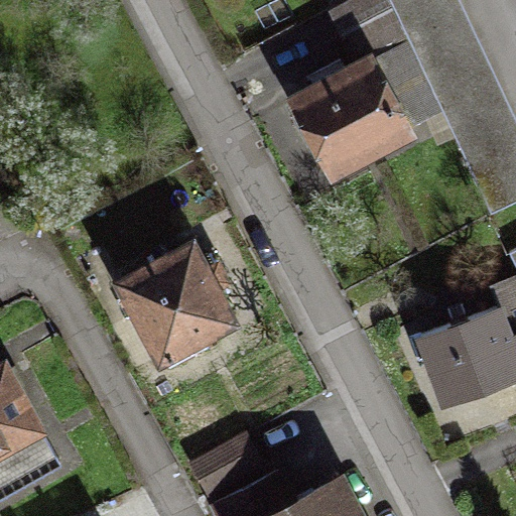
[(515,122),(459,0),(389,0),(490,211),(515,199),(515,122)]
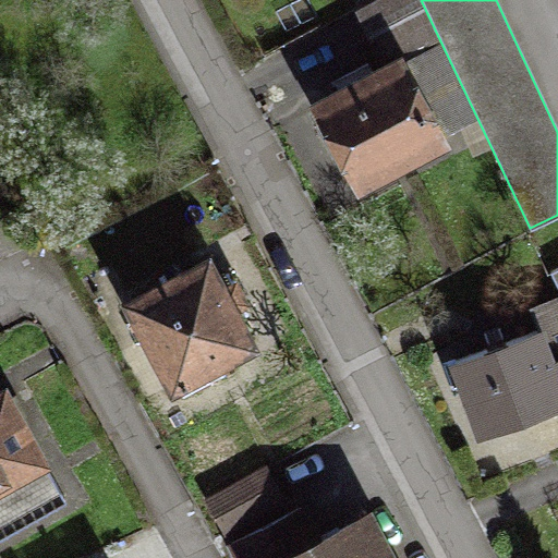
[(389,55),(293,102),(346,206),(441,157),(389,55)]
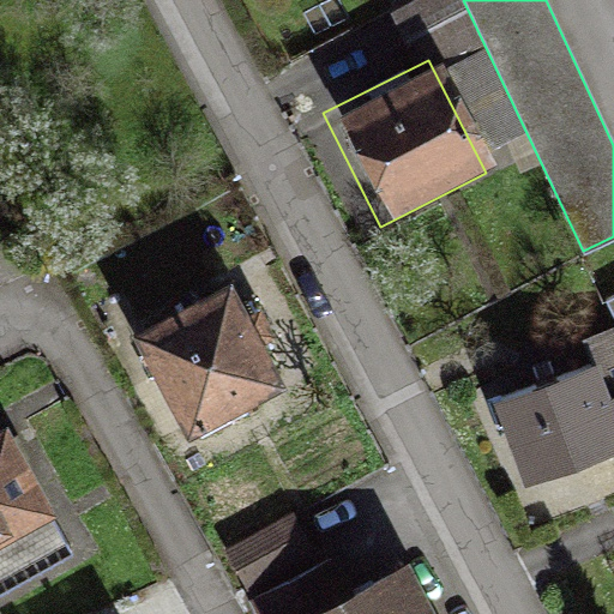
[(218,276),(106,337),(162,440),(275,379),(218,276)]
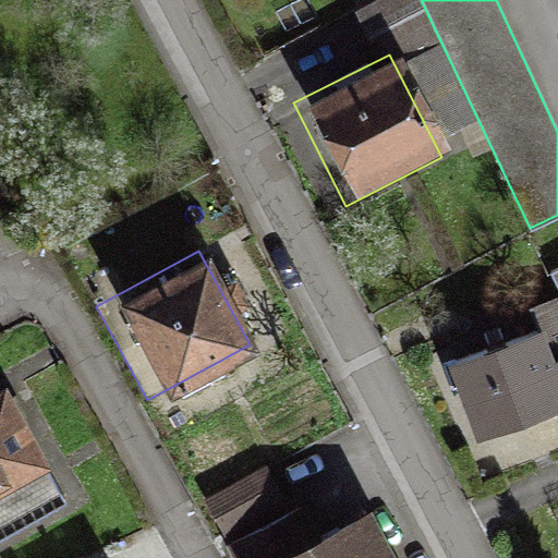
[(536,334),(433,367),(464,464),(557,433),(557,366),(548,370),(536,334)]
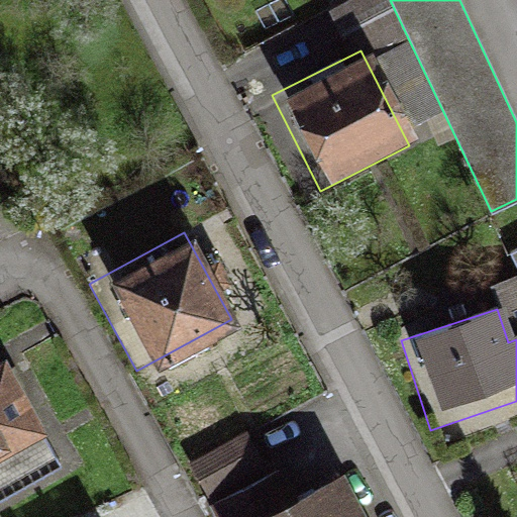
[(0,363),(0,467),(41,446),(0,363)]
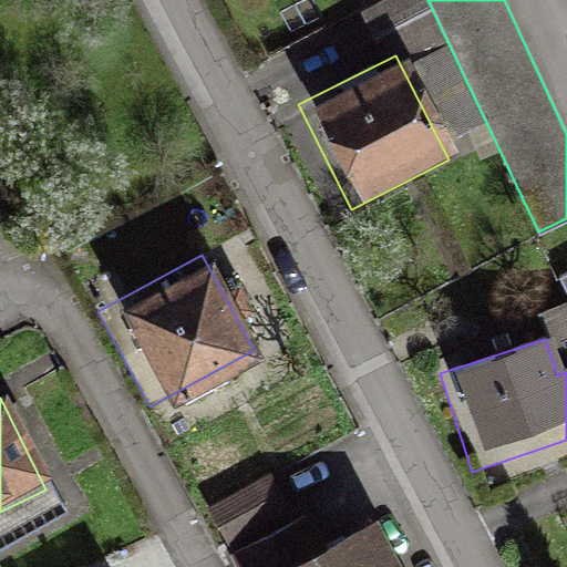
[(409,566),(381,509),(264,566),(409,566)]
